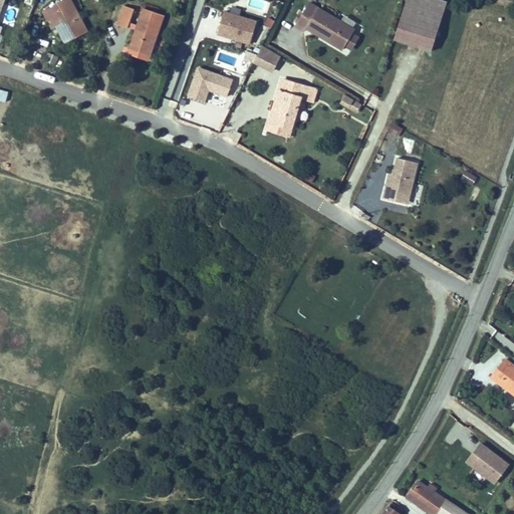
[(428,56),(444,5),(429,0),(405,0),(392,45),(428,56)]
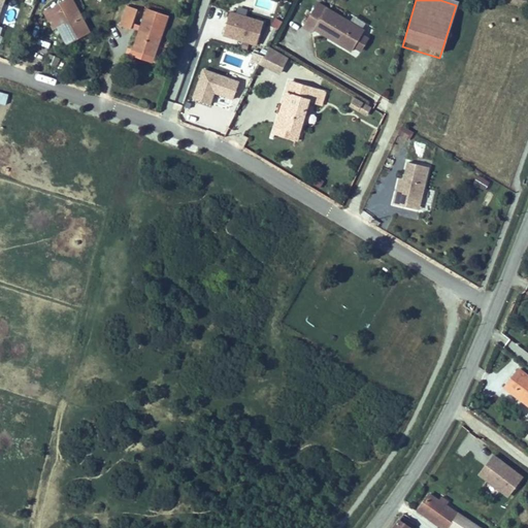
[(44,27),(47,34),(57,54),(79,41),(60,3),(33,18),(39,30),(44,27)]
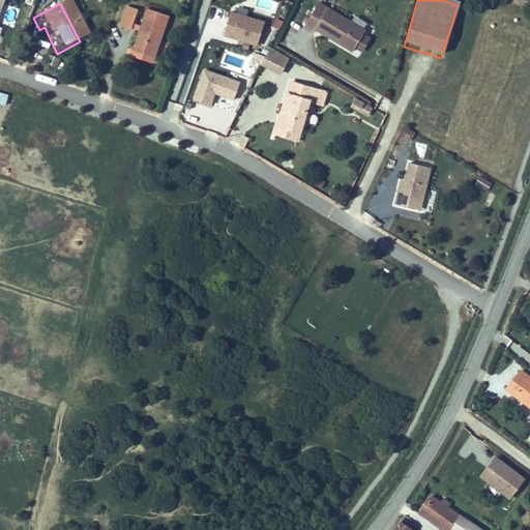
[(365,30),(321,4),(307,27),(353,53),(356,48),(362,52),(371,38),(363,34),(365,30)]
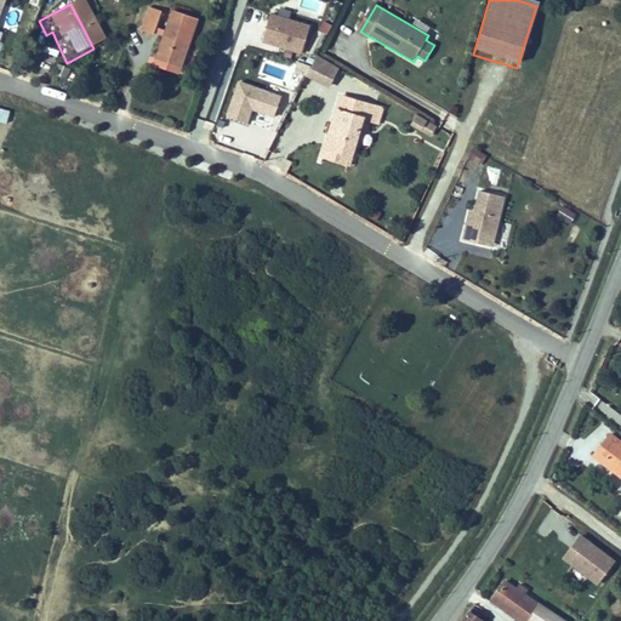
[(311,26),(273,15),(266,43),(303,52),(311,26)]
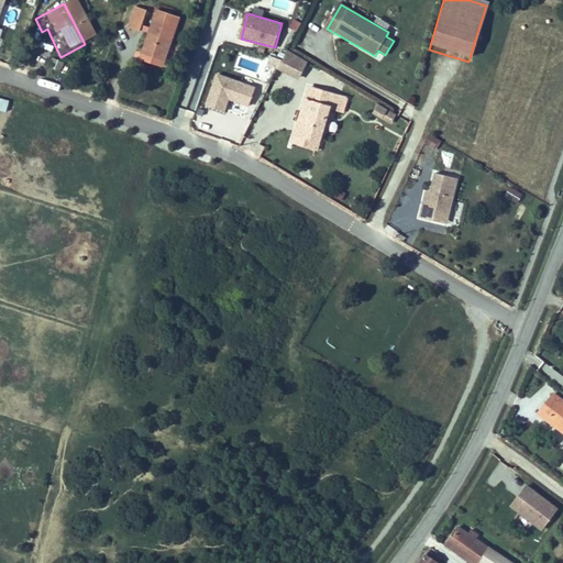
[(132,42),(139,19),(124,14),(117,37),(132,42)]
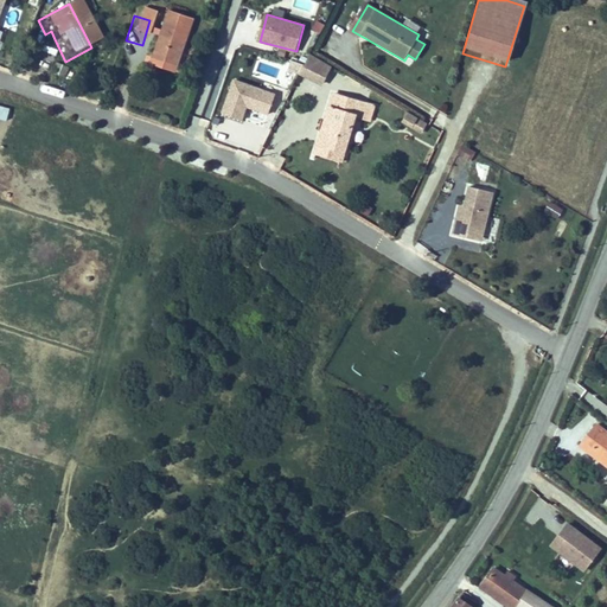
[(172,72),(186,25),(159,17),(145,64),(172,72)]
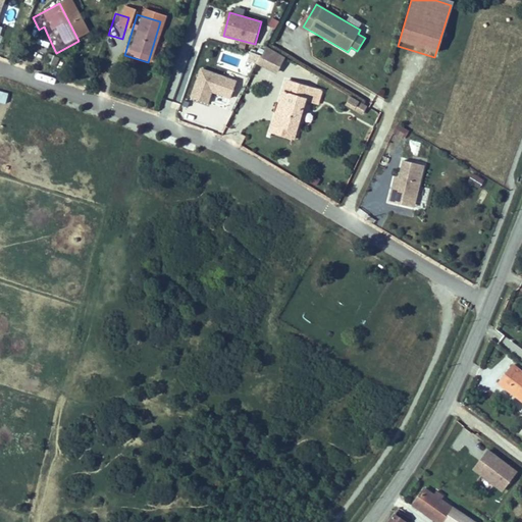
[(43,36),(47,34),(44,27),(39,30),(43,36)]
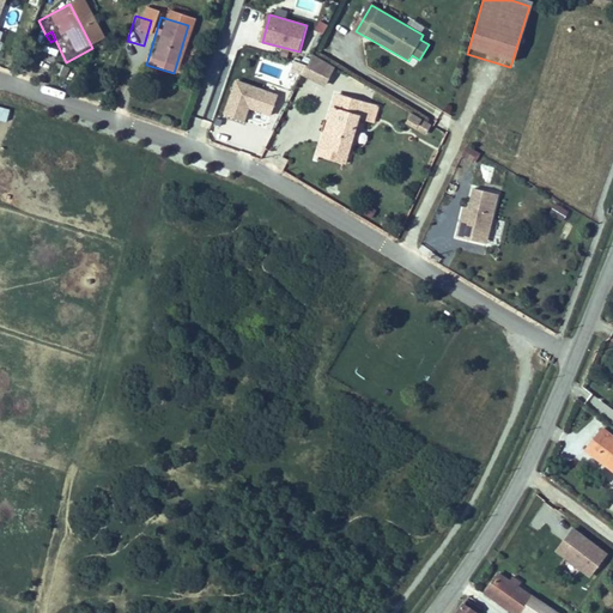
[(313,56),(304,73),(326,85),(335,68),(313,56)]
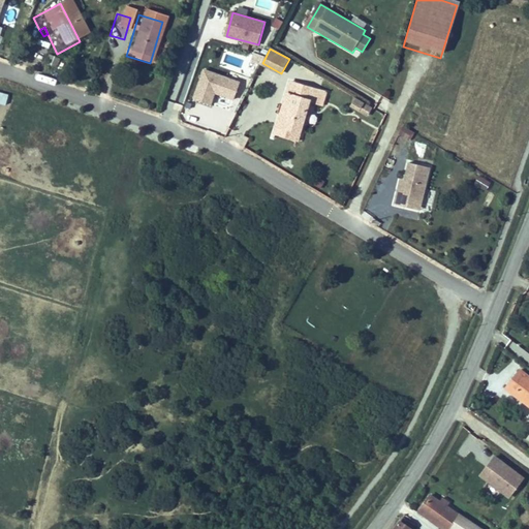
[(47,63),(56,68),(61,60),(52,54),(47,63)]
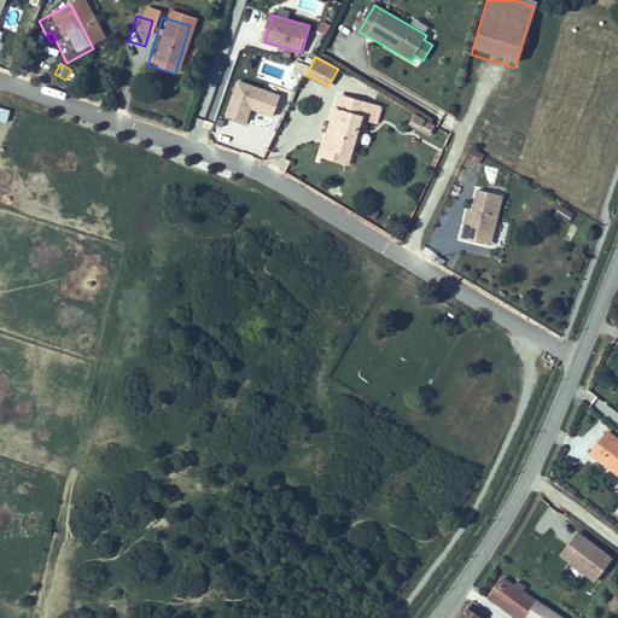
[(307,66),(296,63),(293,70),(304,74),(307,66)]
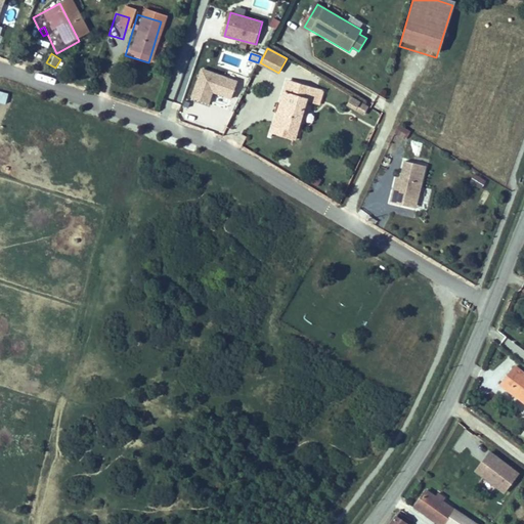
[(235,82),(199,70),(189,97),(207,103),(211,91),(230,98),(235,82)]
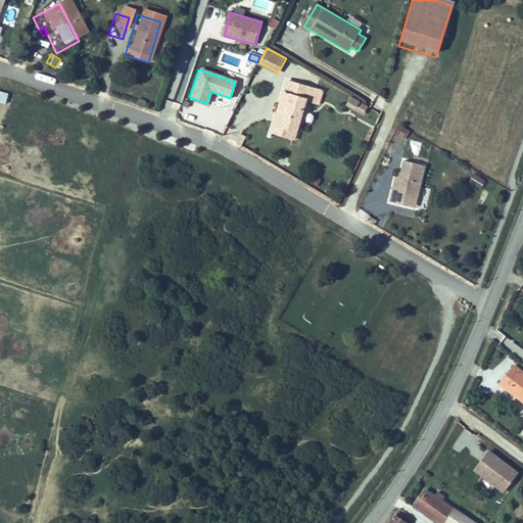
[(279,113),(276,127),(274,134),(296,140),(298,133),(306,101),(311,102),(321,104),(324,91),(314,88),(314,90),(288,83),(281,108),(279,113)]
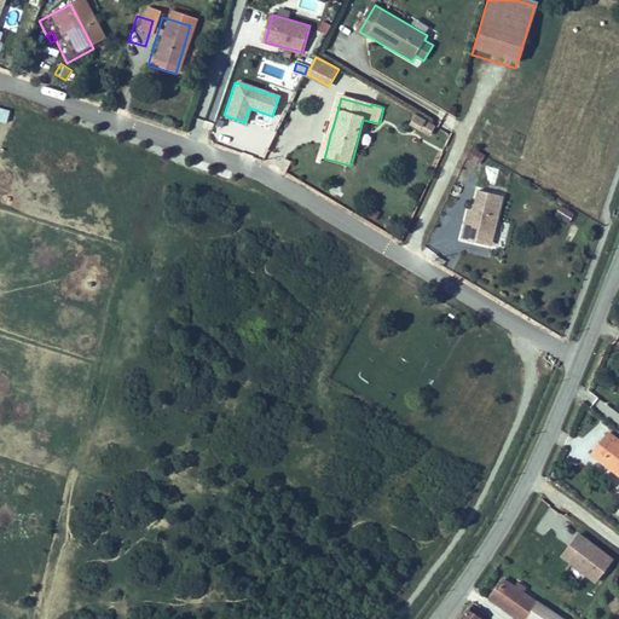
[(0,106),(0,121),(7,123),(11,110),(0,106)]
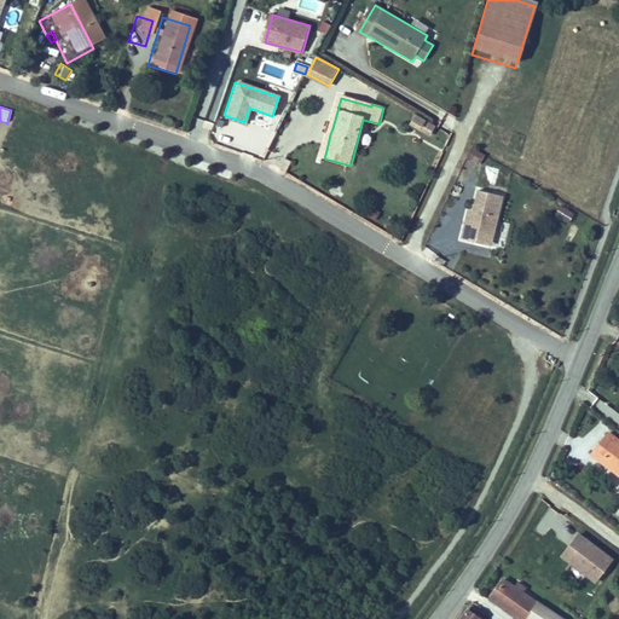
[(417,116),(411,126),(431,137),(437,126),(417,116)]
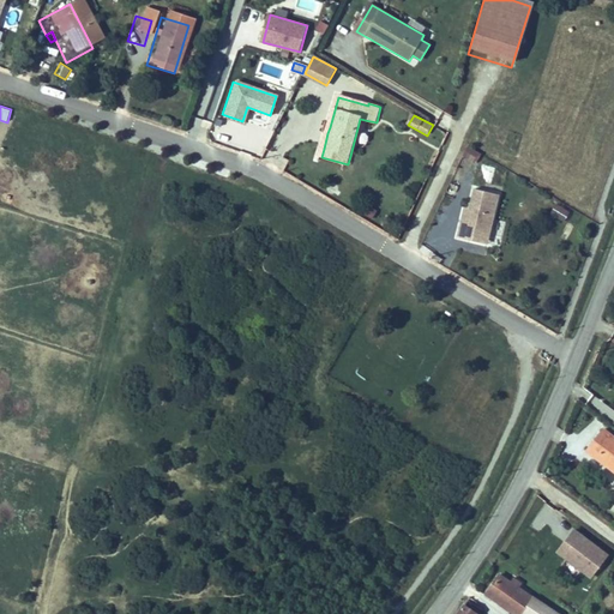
[(483,154),(470,148),(465,158),(479,166),(483,154)]
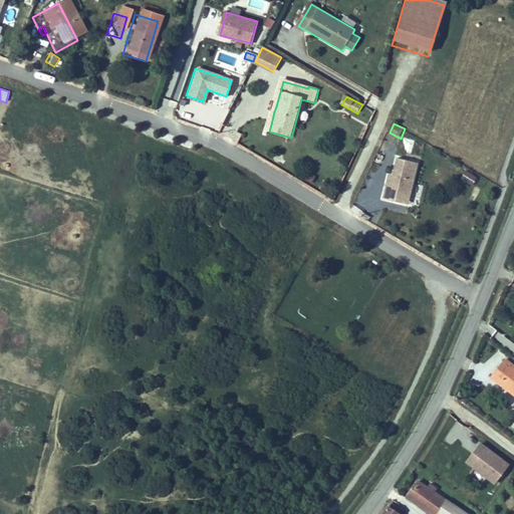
[(409,206),(419,163),(397,159),(393,176),(388,175),(382,200),(409,206)]
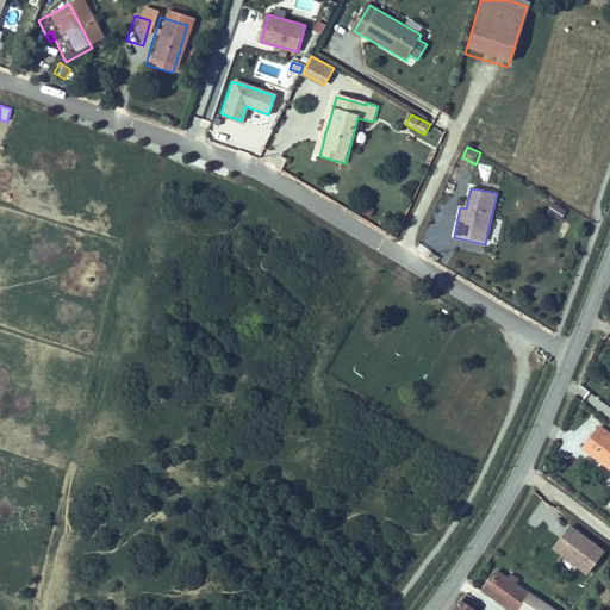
[(609,437),(609,434),(601,428),(584,453),(609,470),(609,437)]
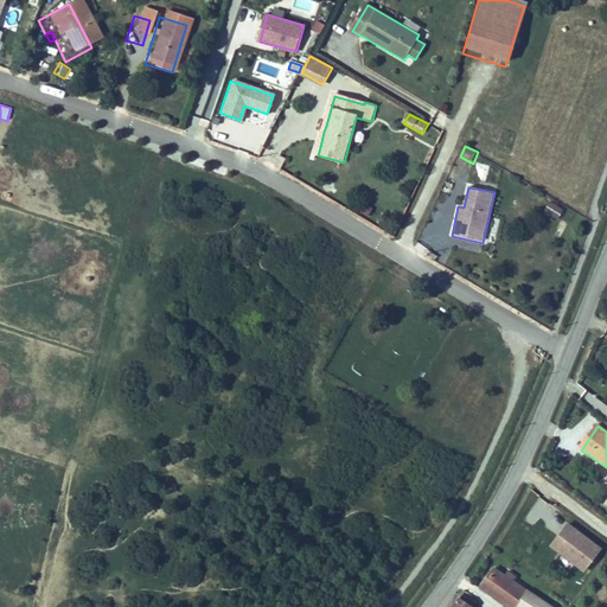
[(553,548),(556,550),(585,573),(601,550),(568,526),(562,535),(553,548)]
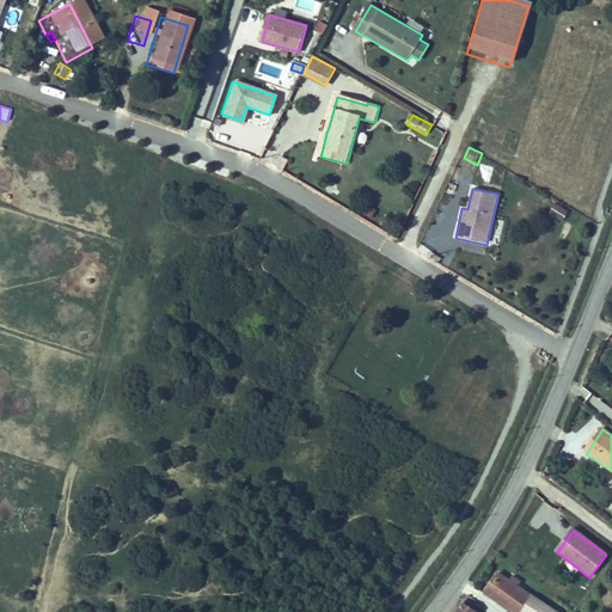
[(556,611),(538,600),(520,588),(524,582),(512,573),(507,579),(497,571),(484,592),(512,611),(519,611),(556,611)]
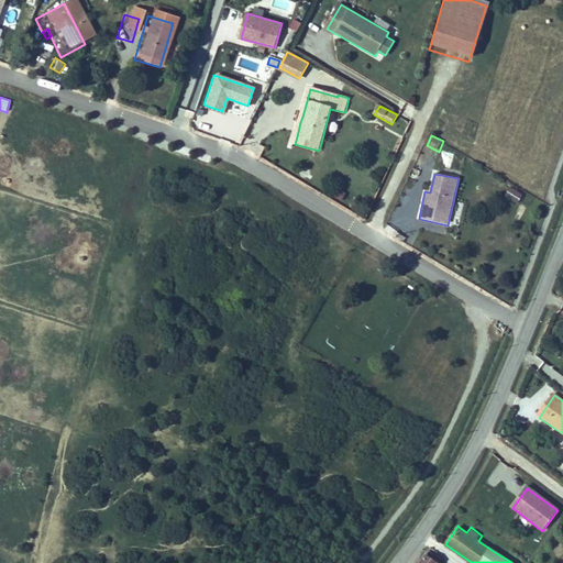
[(437,562),(432,559),(424,553),(416,562),(437,562)]
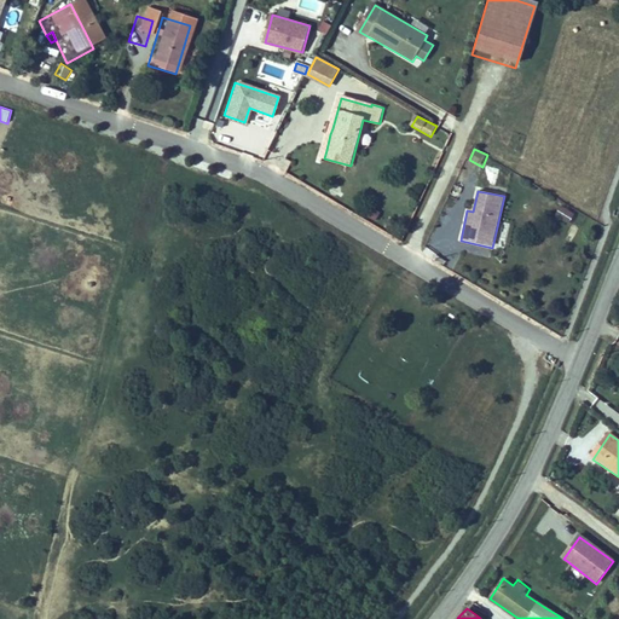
All buildings are outlined.
